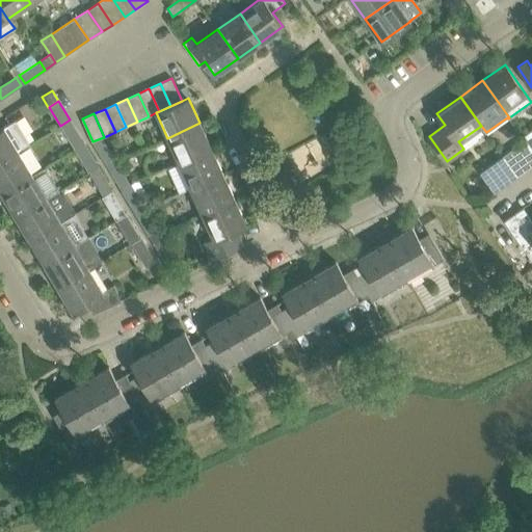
[(0,129),(0,162),(18,152),(18,151),(30,143),(16,120),(0,129)]
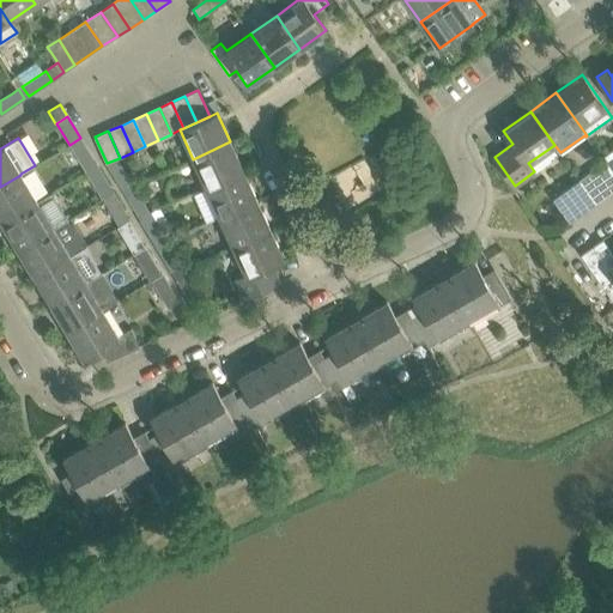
[(80,138),(70,145),(86,173),(97,165),(80,138)]
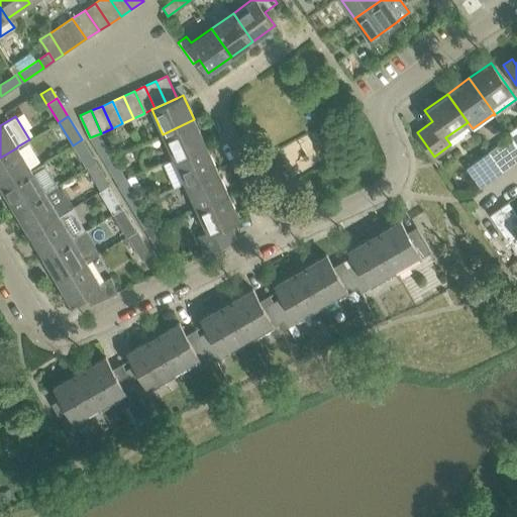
[(194,119),(163,134),(174,158),(206,144),(194,119)]
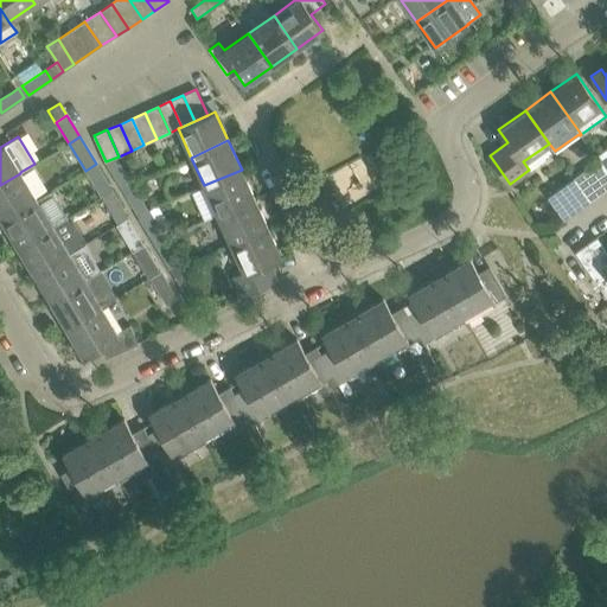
[(115,158),(106,161),(122,189),(132,184),(115,158)]
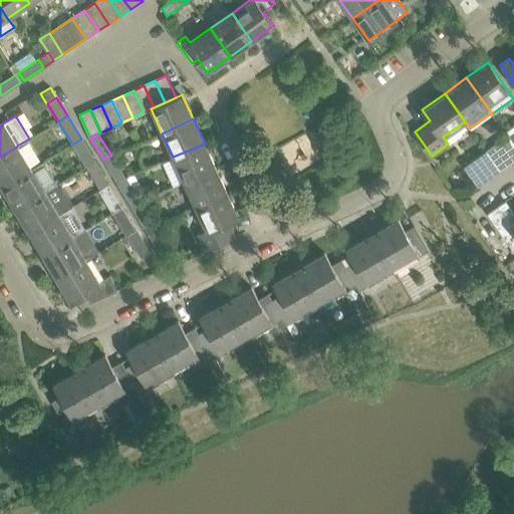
[(513,145),(507,136),(485,151),(499,171),(513,160),(513,145)]
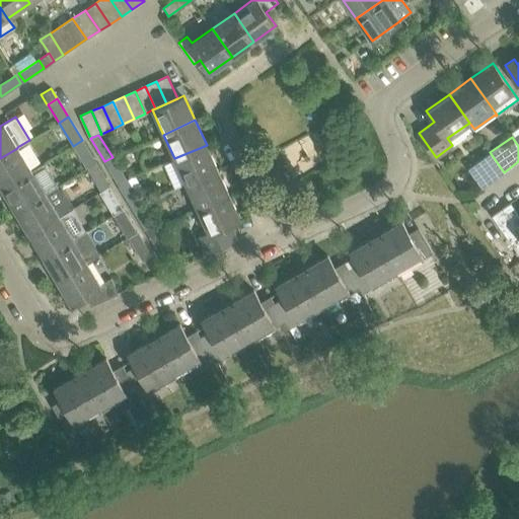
[(82,140),(73,146),(86,168),(95,163),(82,140)]
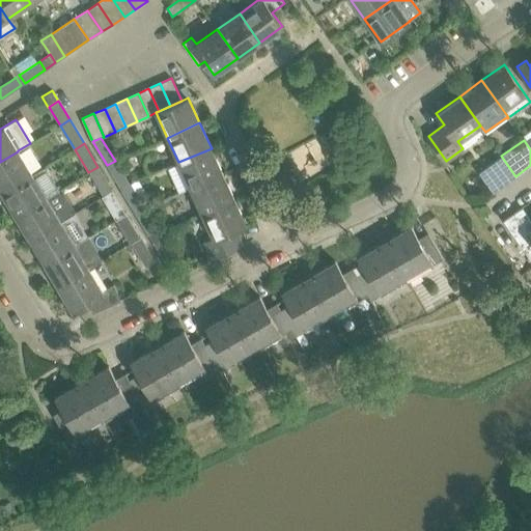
[(212,148),(178,162),(190,188),(223,173),(212,148)]
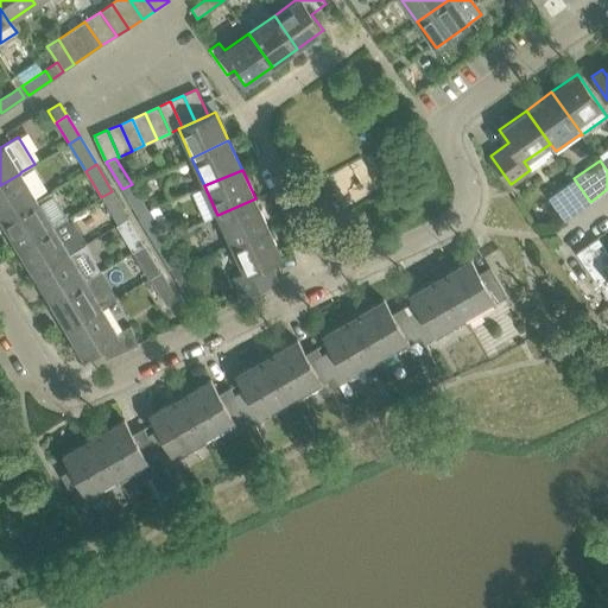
[(355,170),(336,178),(344,197),(363,189),(355,170)]
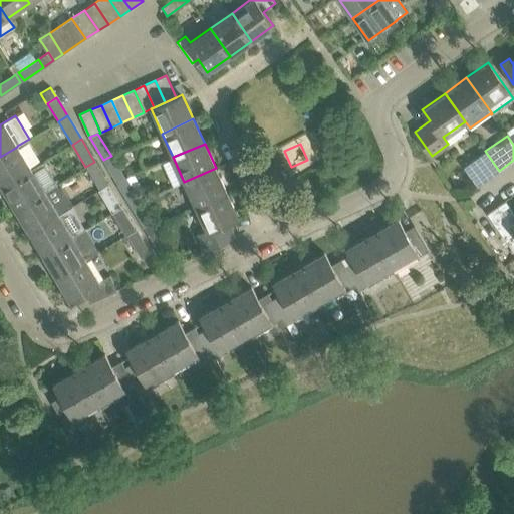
[(17,147),(0,157),(0,183),(2,188),(43,163),(42,161),(31,169),(17,147)]
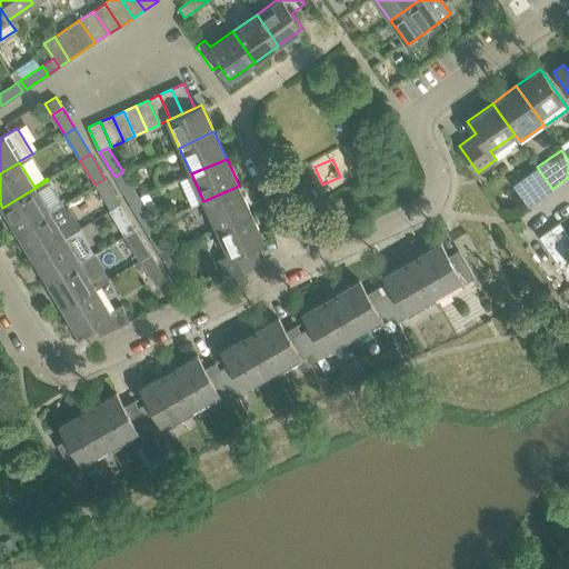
[(512,185),(528,207),(552,189),(537,167),(512,185)]
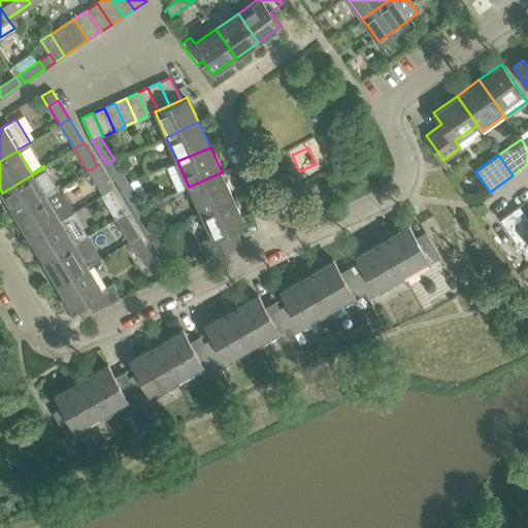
[(114,160),(106,164),(121,189),(129,183),(114,160)]
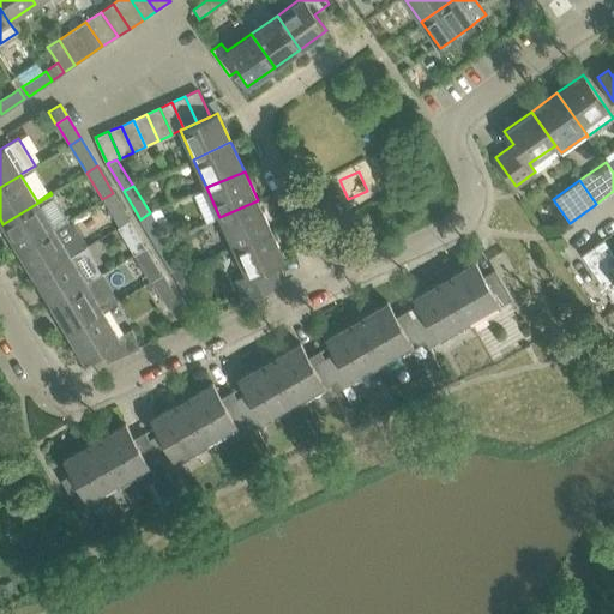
[(113,193),(102,199),(119,227),(130,220),(113,193)]
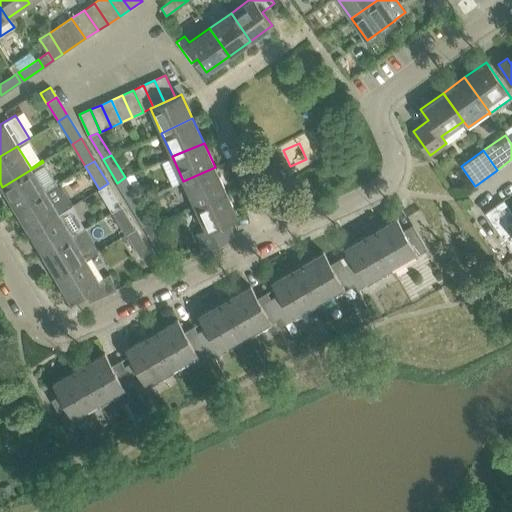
[(43,162),(2,187),(16,209),(45,191),(44,190),(56,183),(43,162)]
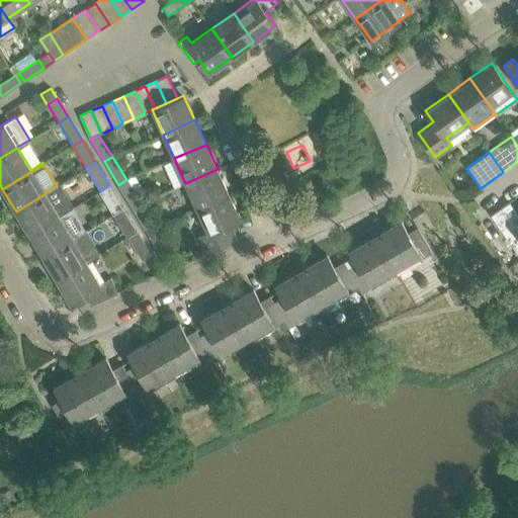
[(218,169),(185,183),(196,206),(228,192),(218,169)]
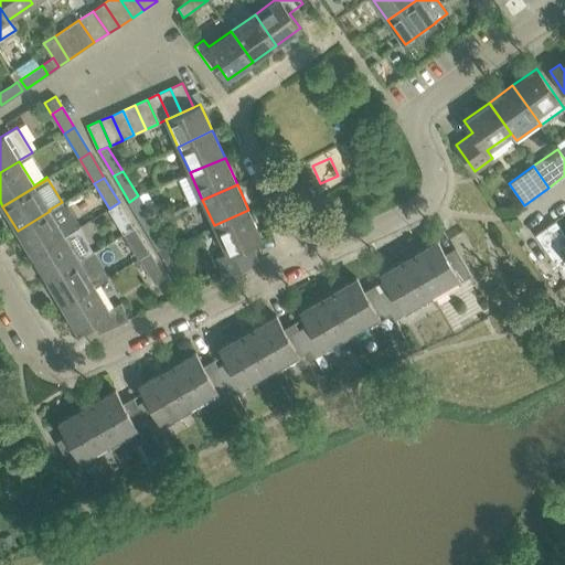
[(138,195),(129,202),(144,226),(153,221),(138,195)]
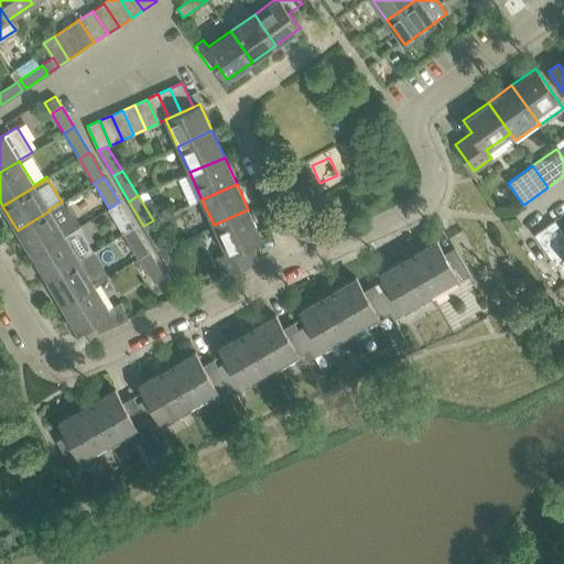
[(134,227),(119,202),(109,208),(125,234),(134,227)]
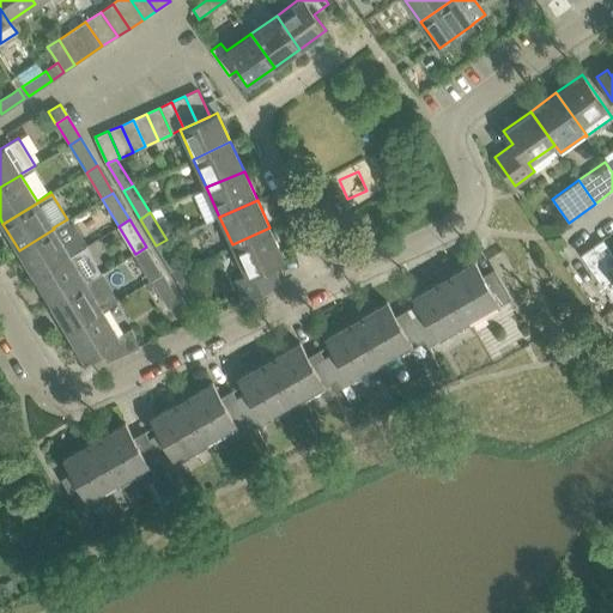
[(54,229),(19,250),(35,277),(82,249),(65,220),(53,228),(54,229)]
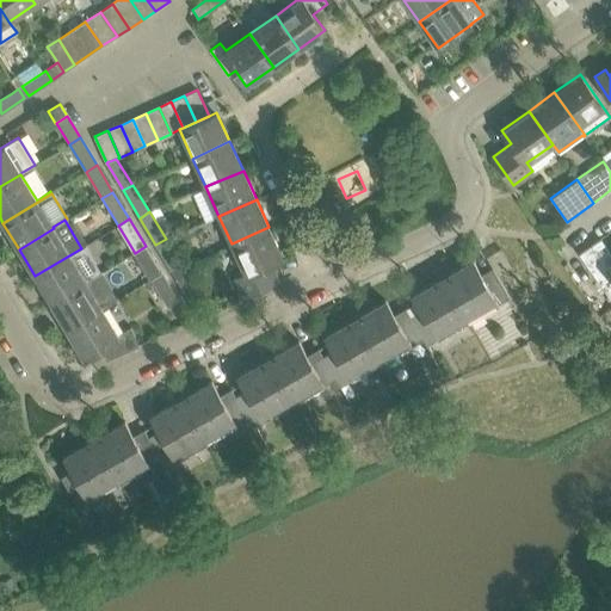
[(269,227),(232,244),(245,272),(234,276),(244,297),(279,281),(271,263),(283,257),(269,227)]
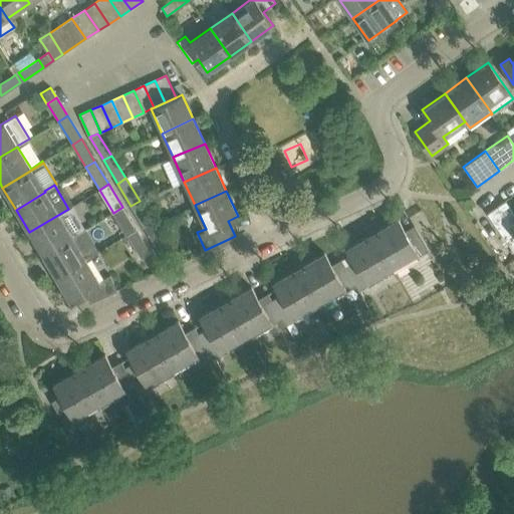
[(140,201),(131,206),(145,228),(154,224),(140,201)]
